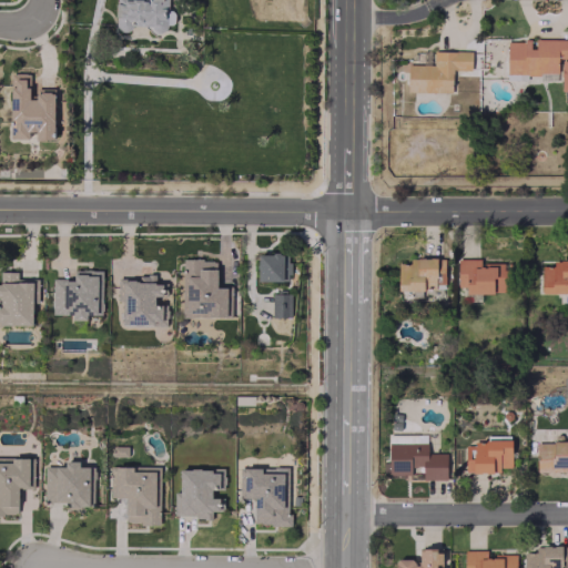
[(115,0),(115,28),(165,28),(165,24),(173,24),(173,10),(166,10),(166,0),(115,0)]
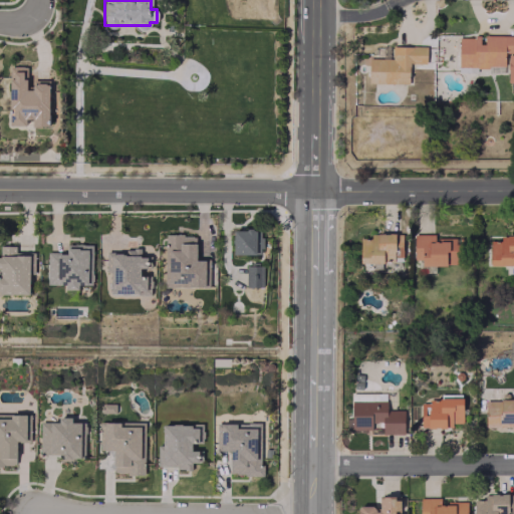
[(513,35),(459,36),(458,66),(507,66),(507,82),(513,81),(513,35)]
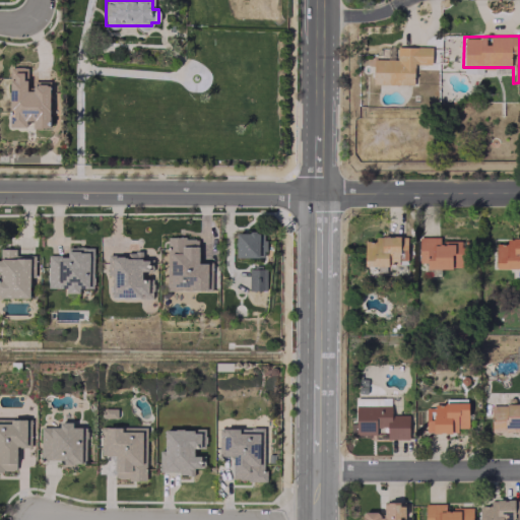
[(413,84),(413,64),(431,64),(431,47),(396,46),(396,59),(373,59),(372,83),(413,84)]
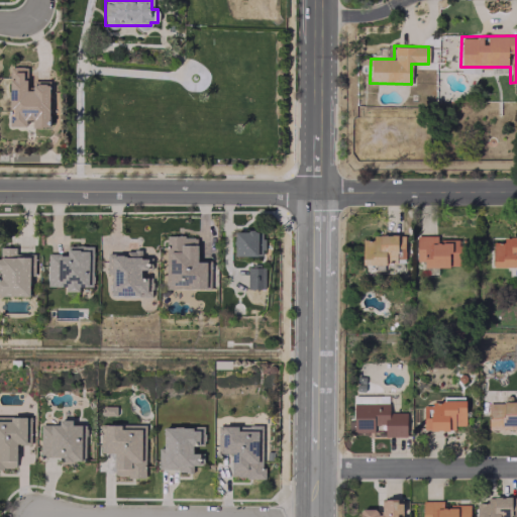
[(49,80),(32,80),(32,89),(26,89),(26,67),(10,66),(9,125),(25,126),(25,119),(32,119),(32,126),(48,126),(49,80)]
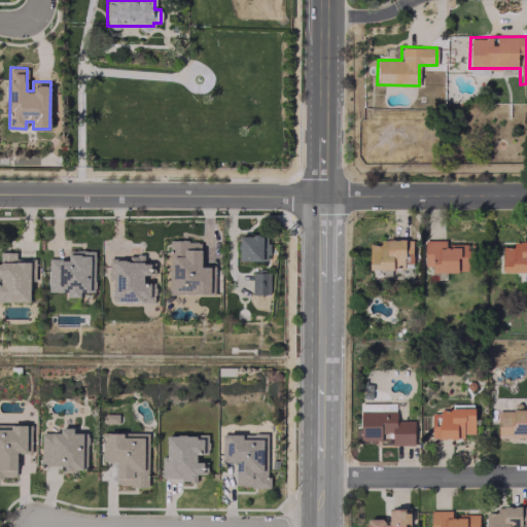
[(239,236),(239,260),(269,259),(268,235),(239,236)]
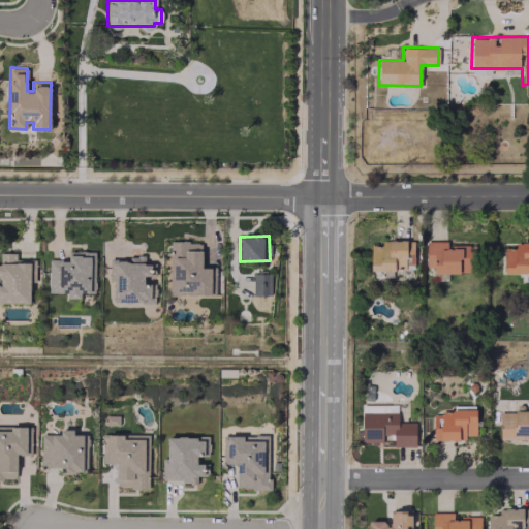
[(406,240),(381,240),(381,245),(370,246),(371,269),(413,268),(413,249),(406,249),(406,240)]
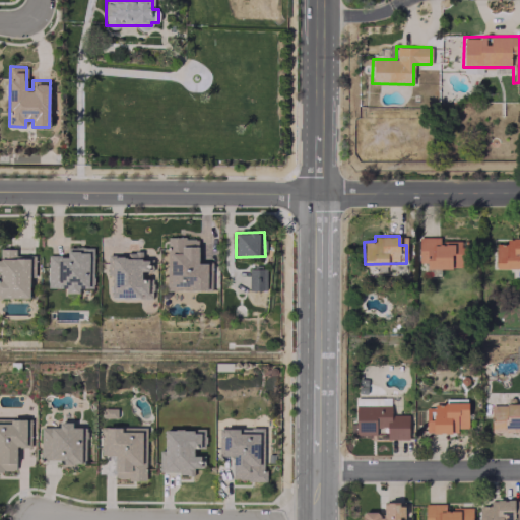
[(166,238),(167,290),(207,289),(207,263),(198,263),(198,237),(166,238)]
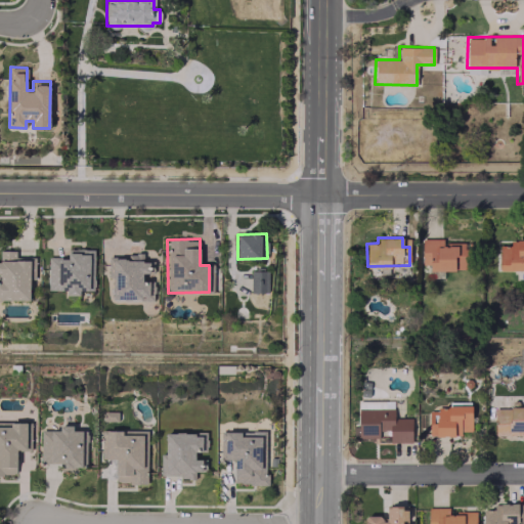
[(422,265),(430,264),(430,270),(469,270),(469,243),(442,244),(442,238),(422,239),(422,265)]
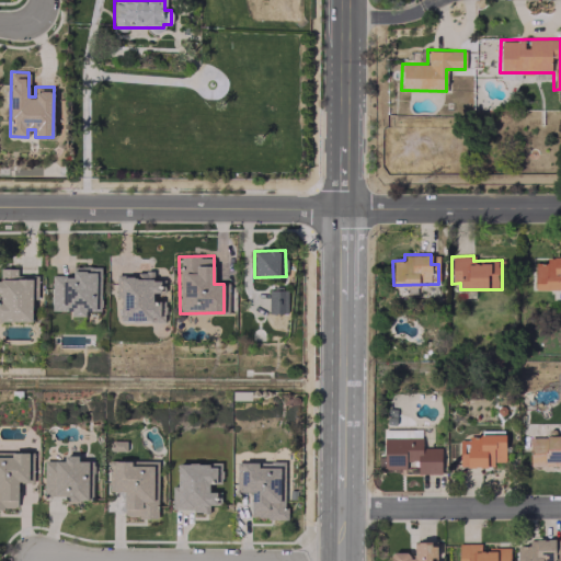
[(560,256),(546,256),(546,262),(534,262),(535,288),(560,287),(560,256)]
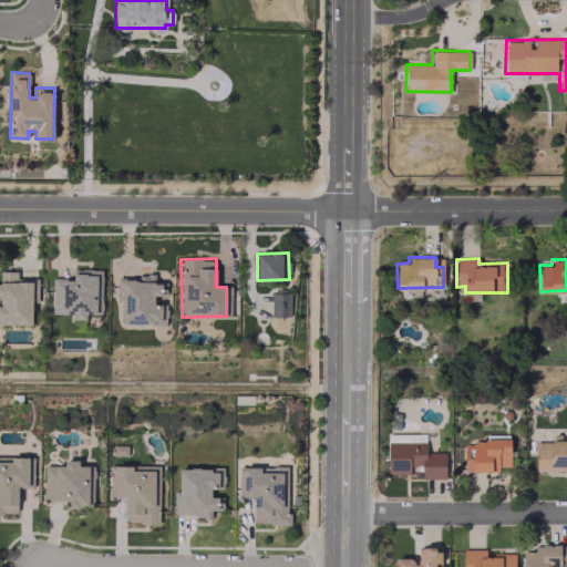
[(102,269),(73,269),(73,278),(52,278),(52,313),(72,313),(72,319),(86,319),(86,313),(101,313),(102,269)]
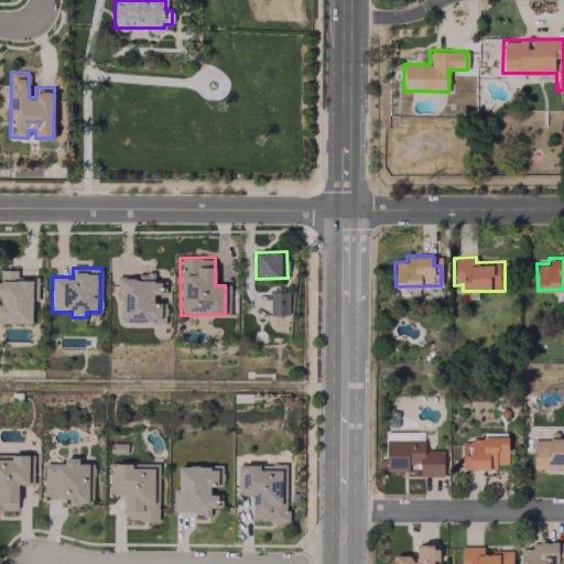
[(0,322),(34,323),(34,277),(17,277),(17,270),(0,269),(0,322)]
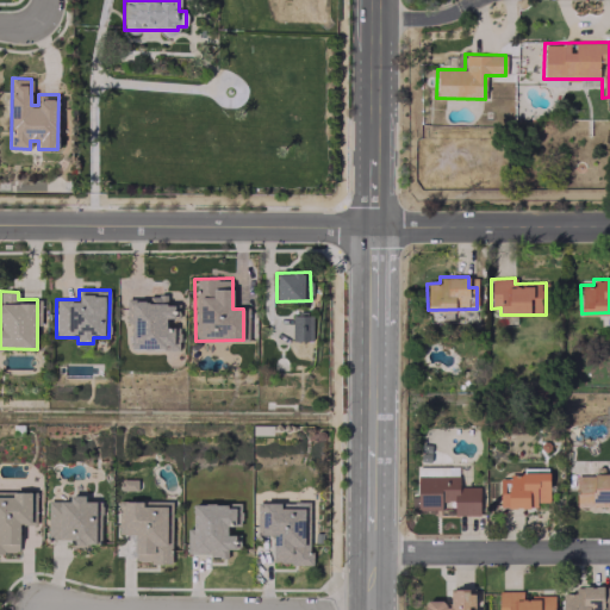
[(131,349),(176,349),(176,327),(166,327),(166,317),(174,317),(174,305),(166,304),(166,297),(126,297),(126,324),(131,324),(131,349)]
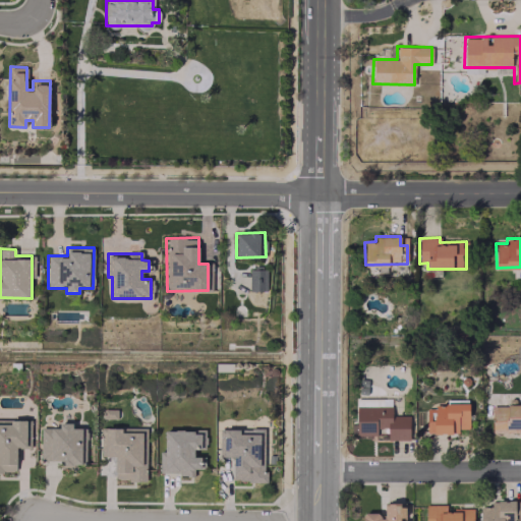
[(249,291),(267,291),(267,270),(249,270),(249,291)]
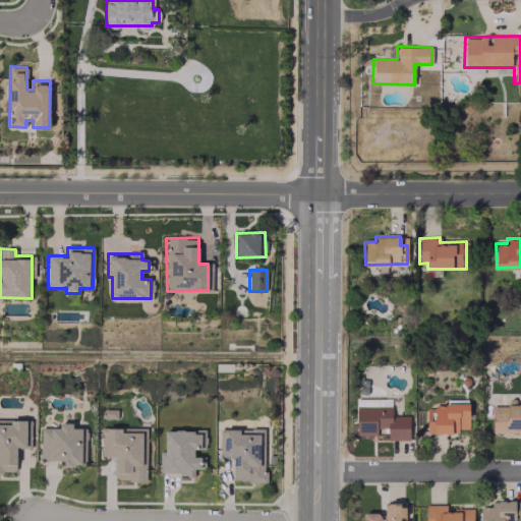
[(520,404),(491,405),(491,435),(520,433),(520,404)]
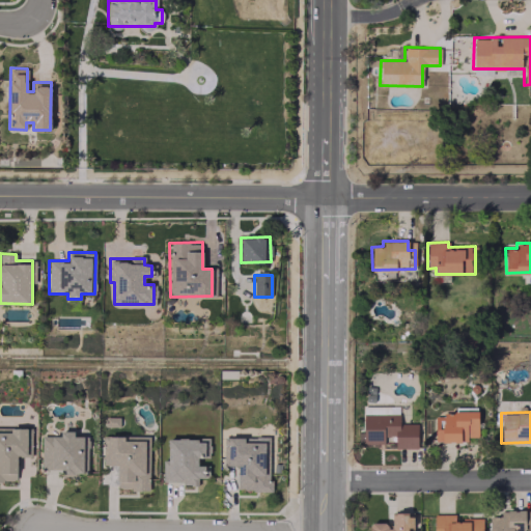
[(417,447),(417,423),(398,423),(398,413),(362,414),(363,442),(394,442),(394,448),(417,447)]
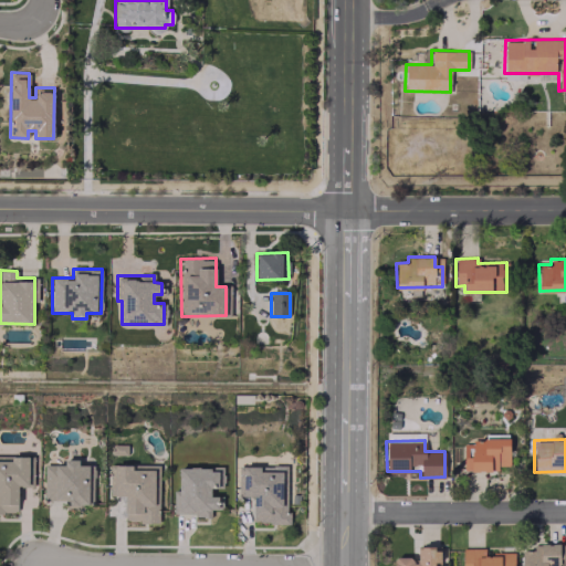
[(462,440),(463,472),(498,471),(498,465),(509,465),(509,440),(462,440)]
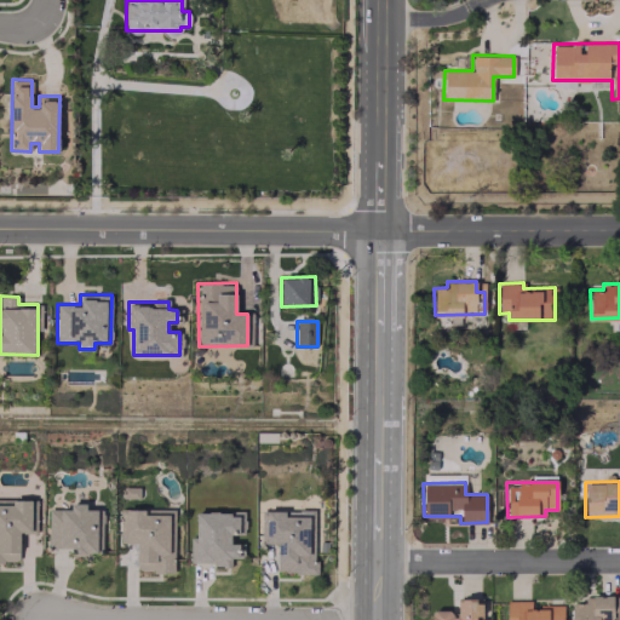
[(0,561),(18,562),(19,532),(34,532),(34,499),(0,498),(0,561)]
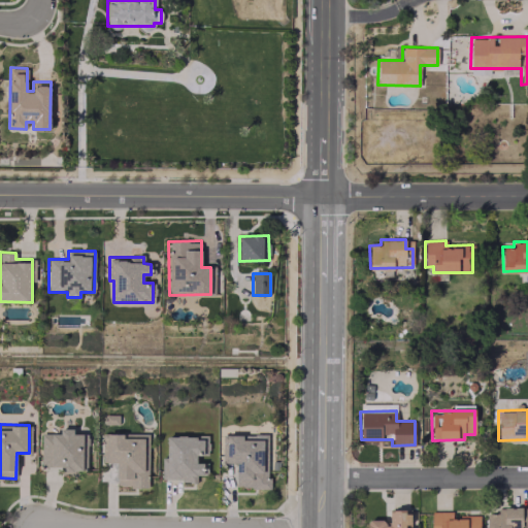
[(83,433),(73,434),(73,428),(60,429),(60,433),(40,433),(41,466),(63,466),(63,471),(83,470),(83,433)]
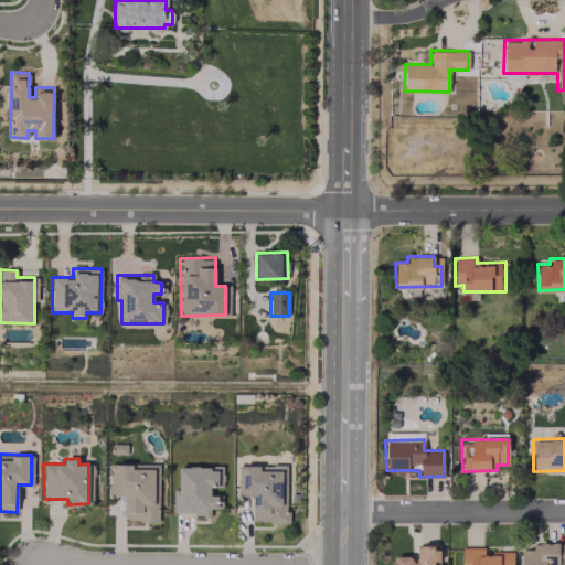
[(159,465),(131,465),(131,464),(109,464),(108,494),(125,494),(125,521),(158,521),(159,465)]
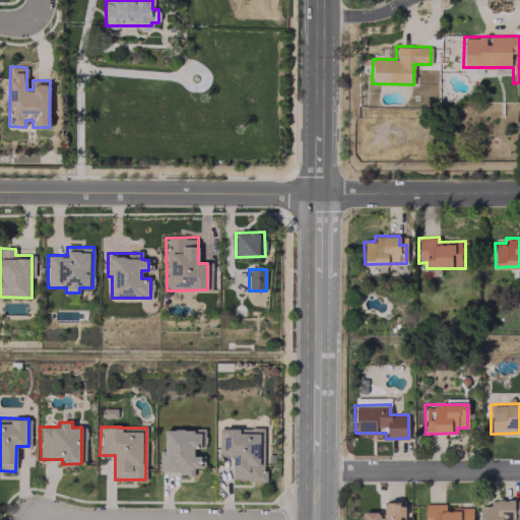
[(218,428),(218,456),(232,456),(232,480),(265,480),(265,464),(260,464),(260,428),(242,428),(218,428)]
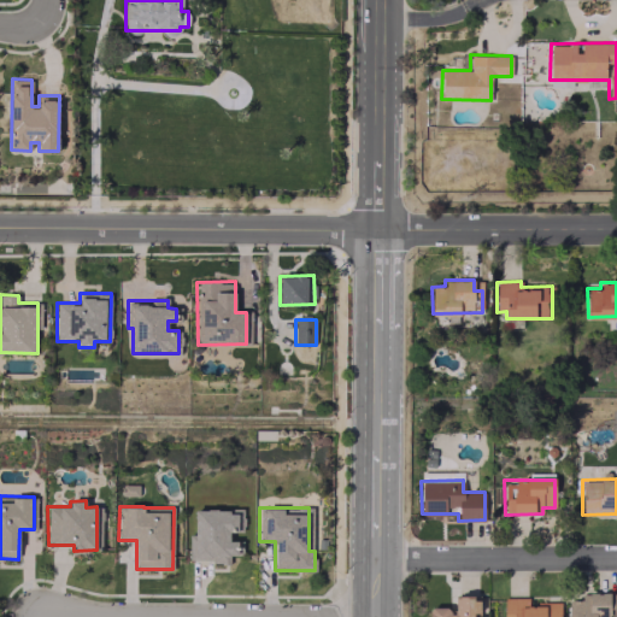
[(195,509),(194,534),(189,534),(189,560),(229,560),(229,554),(242,554),(242,540),(229,540),(229,530),(242,532),(244,510),(195,509)]
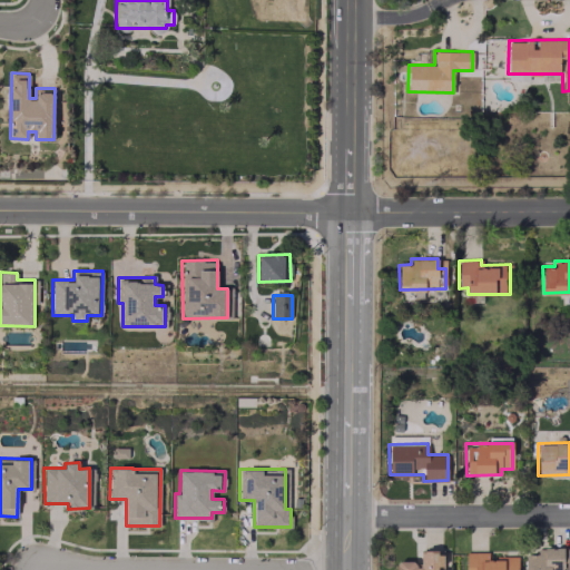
[(569,547),(538,548),(538,554),(524,554),(524,569),(562,569),(563,569),(569,569),(569,547)]
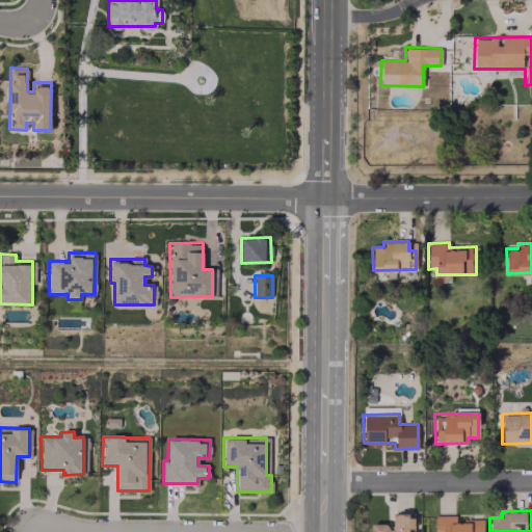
[(413,531),(413,513),(391,513),(391,524),(369,524),(369,531),(413,531)]
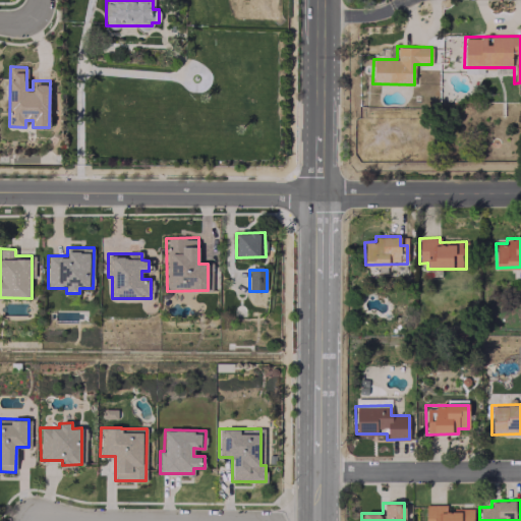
[(472,520),(473,509),(446,509),(446,505),(425,504),(424,520),(472,520)]
